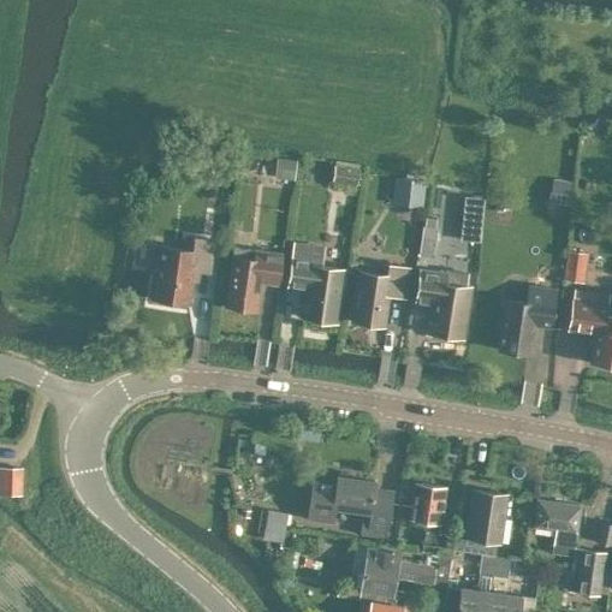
[(176,162),(192,165),(194,148),(177,147),(176,162)]
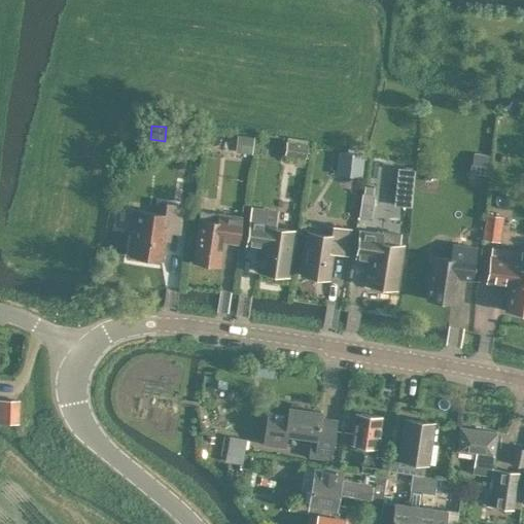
[(238,153),(254,155),(255,139),(240,137),(238,153)]
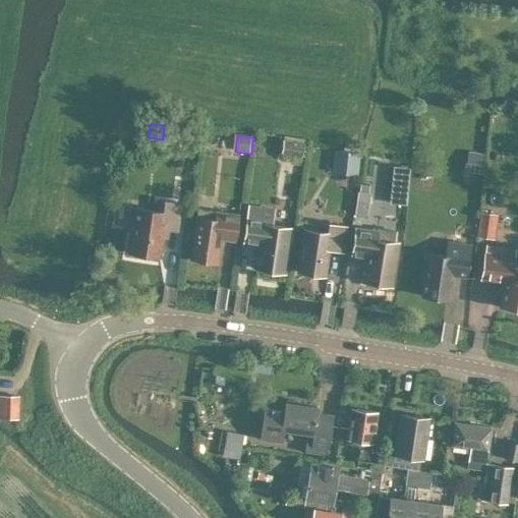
[(284,155),(304,158),(306,144),(285,141),(284,155)]
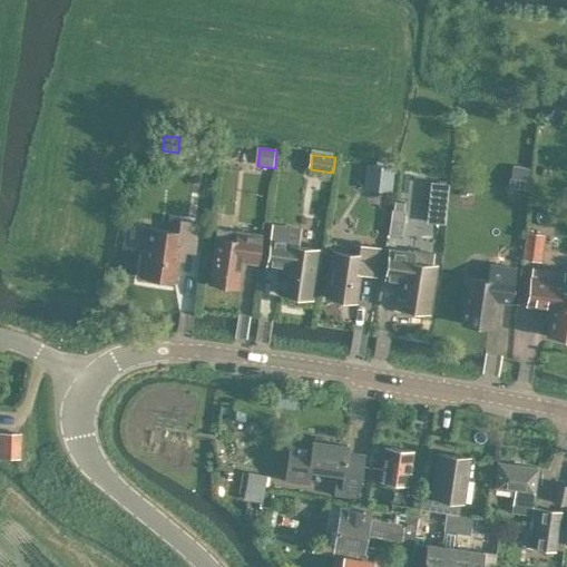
[(365,189),(393,193),(396,168),(369,166),(365,189)]
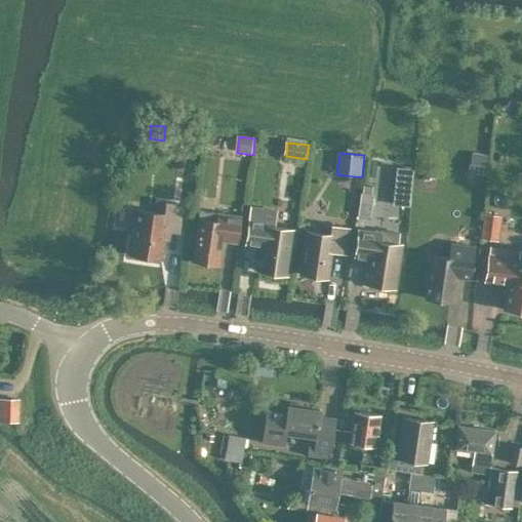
[(472,175),(488,176),(490,159),(473,158),(472,175)]
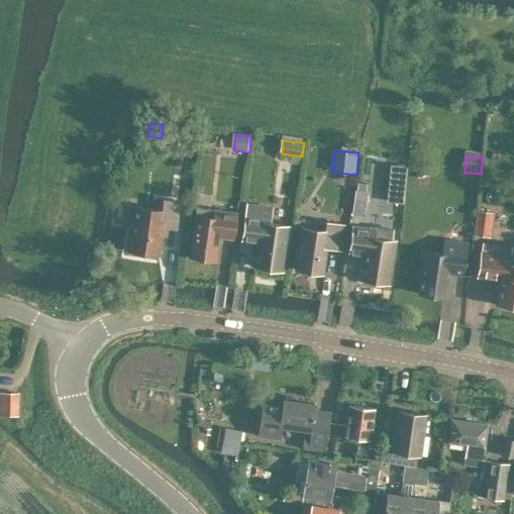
[(141,253),(144,259),(151,260),(156,255),(160,257),(165,228),(178,229),(182,203),(160,200),(159,211),(136,208),(130,252),(141,253)]
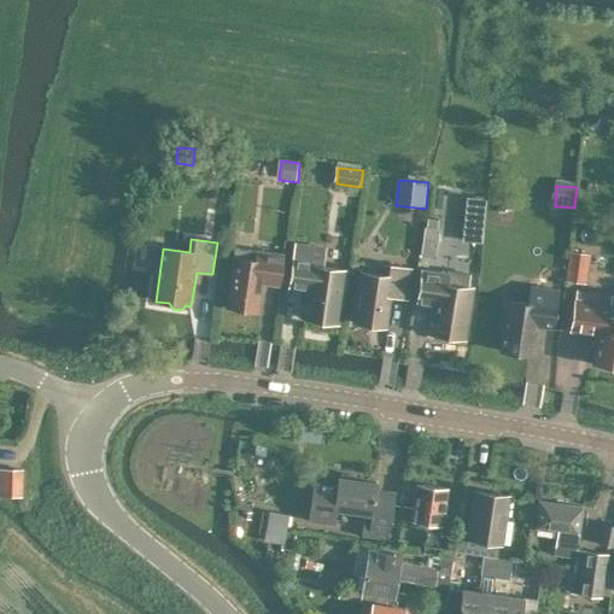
[(309,292),(304,320),(340,326),(348,273),(323,269),(326,253),(297,249),(291,290),(309,292)]
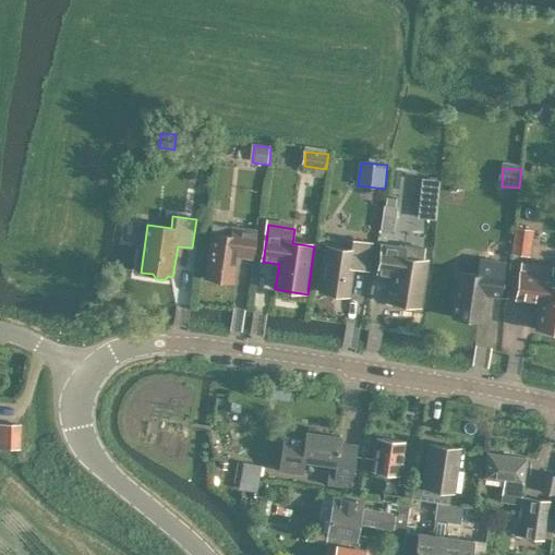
[(514,253),(531,256),(535,230),(518,227),(514,253)]
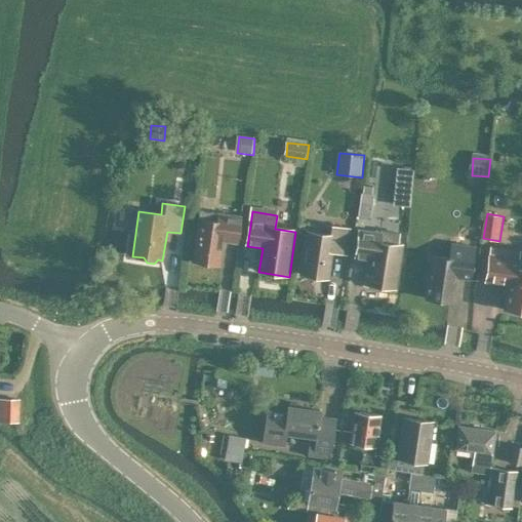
[(194,263),(222,267),(225,242),(238,244),(242,217),(221,214),(219,223),(200,219),(194,263)]
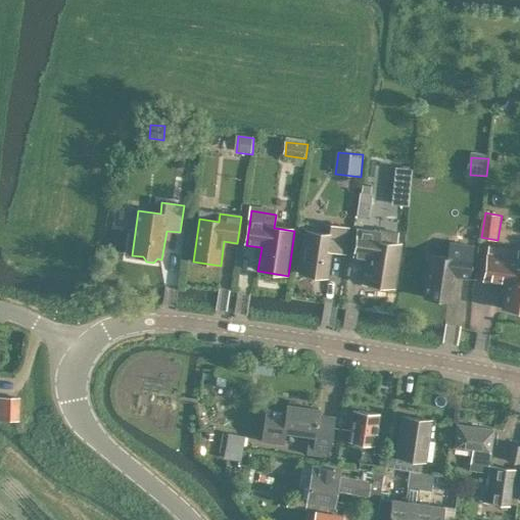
[(300,274),(329,278),(332,251),(345,253),(349,229),(327,226),(326,235),(306,232),(300,274)]
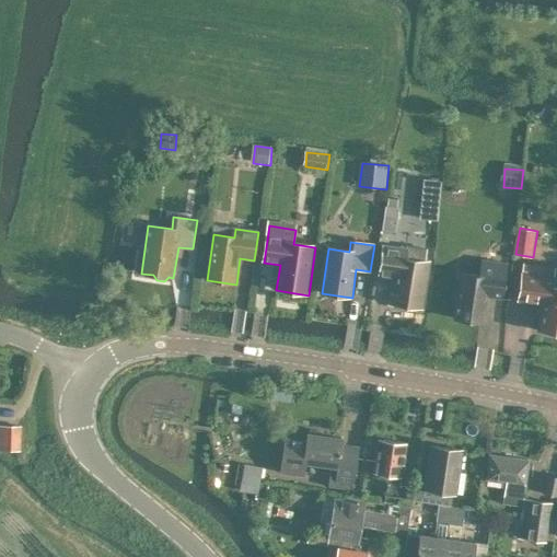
[(391,304),(394,304),(397,309),(404,310),(408,306),(424,309),(430,263),(426,263),(428,250),(408,247),(407,251),(385,247),(381,276),(395,278),(391,304)]
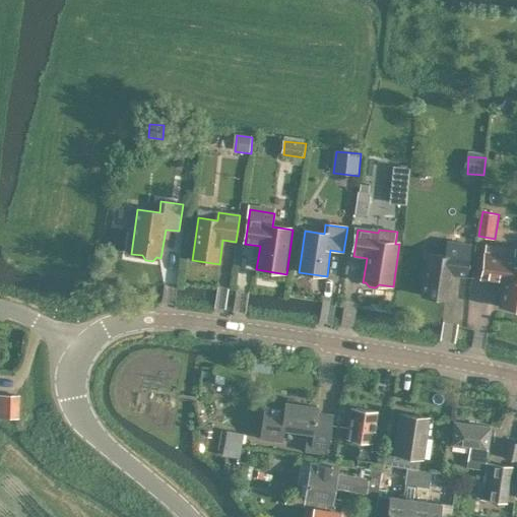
[(423,297),(450,301),(453,276),(466,278),(471,246),(449,243),(447,257),(429,254),(423,297)]
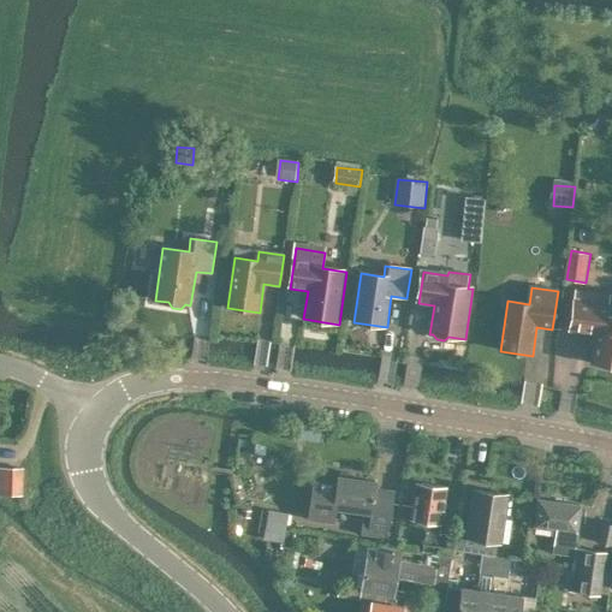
[(596,336),(592,364),(611,367),(611,316),(610,316),(611,306),(611,295),(577,290),(570,332),(596,336)]
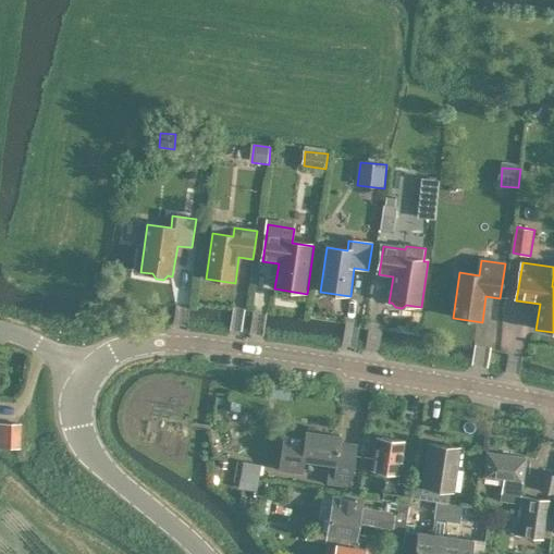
[(4,448),(21,448),(21,425),(4,425),(4,448)]
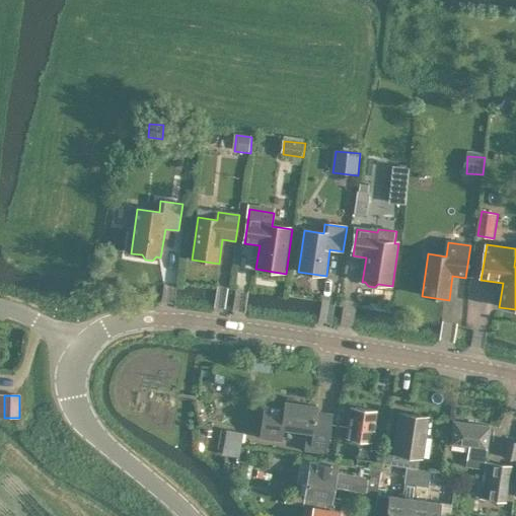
[(305,448),(328,452),(335,414),(316,412),(316,407),(300,404),(301,400),(290,399),(289,402),(287,402),(286,409),(267,407),(261,436),(282,439),(283,427),(308,430),(305,448)]
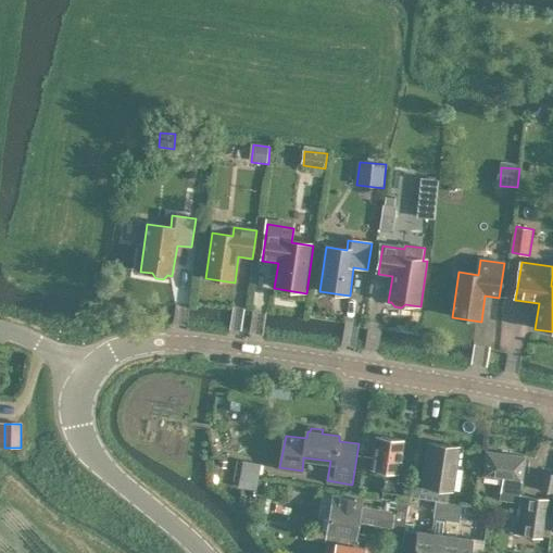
[(384,491),(397,493),(397,500),(411,503),(414,481),(399,479),(404,440),(377,436),(372,469),(387,472),(384,491)]
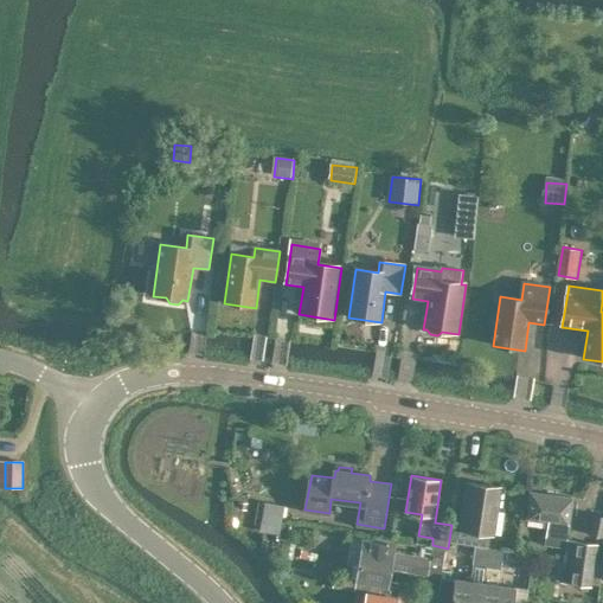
[(450,541),(489,547),(492,534),(495,534),(502,488),(469,483),(463,523),(453,521),(450,541)]
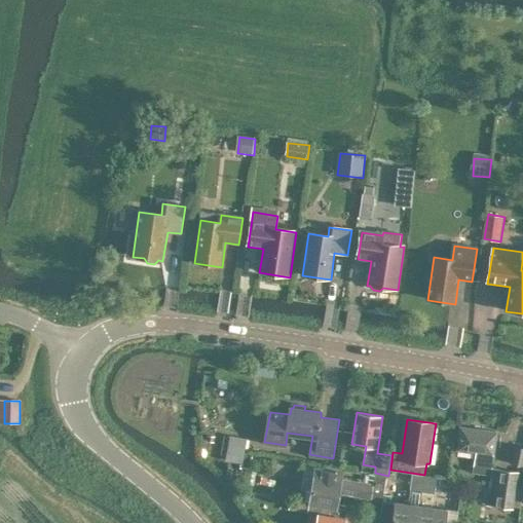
[(236,453),(254,452),(253,424),(235,425),(236,453)]
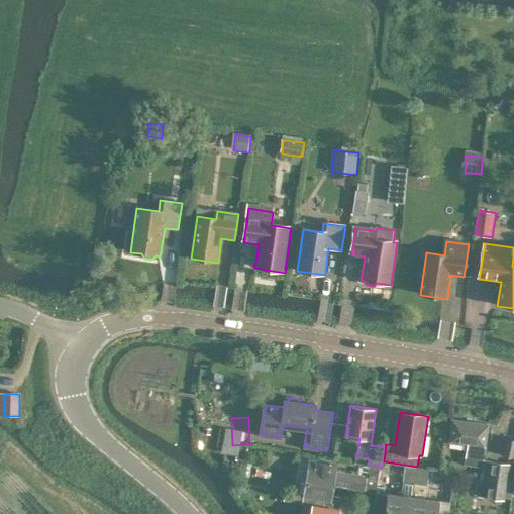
[(467,456),(485,459),(490,425),(453,420),(450,442),(469,445),(467,456)]
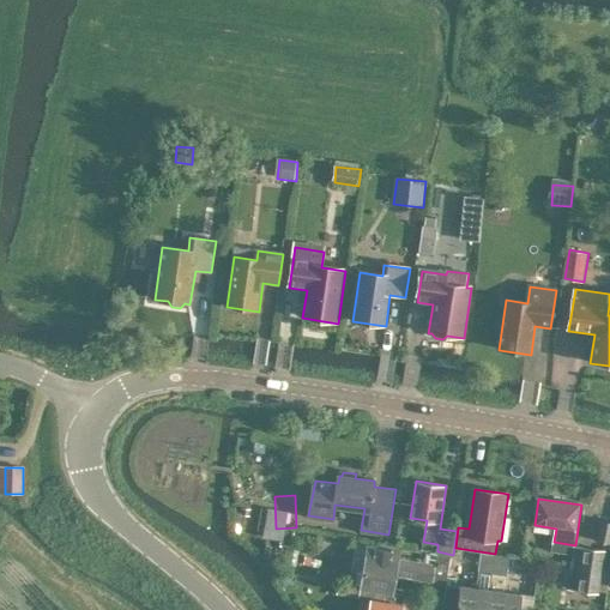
[(596,536),(609,539),(609,523),(601,520),(596,536)]
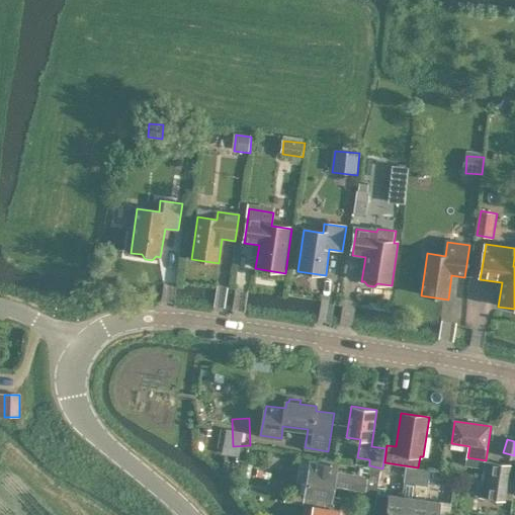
[(317,497),(333,500),(336,486),(356,490),(377,494),(382,468),(369,465),(369,467),(364,466),(363,476),(359,476),(338,473),(339,465),(313,460),(307,495),(317,497)]
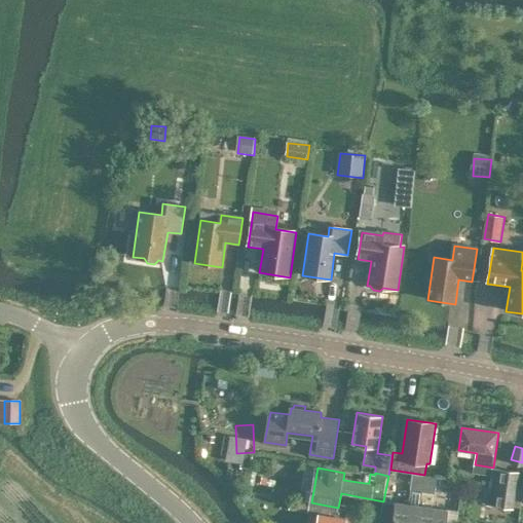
[(488,506),(514,509),(519,473),(493,469),(488,506)]
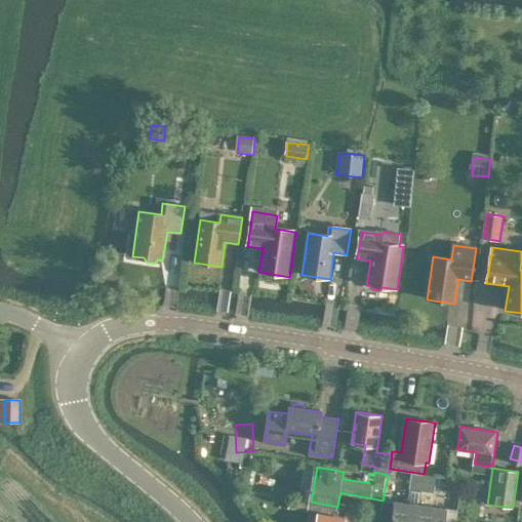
[(410,489),(410,504),(394,502),(391,521),(416,521),(419,505),(422,505),(423,490),(424,474),(411,473),(410,489)]
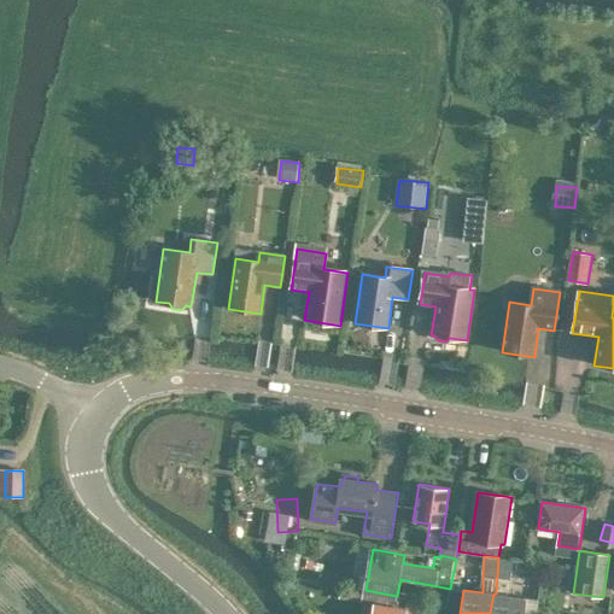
[(497,577),(510,578),(513,559),(498,557),(497,577)]
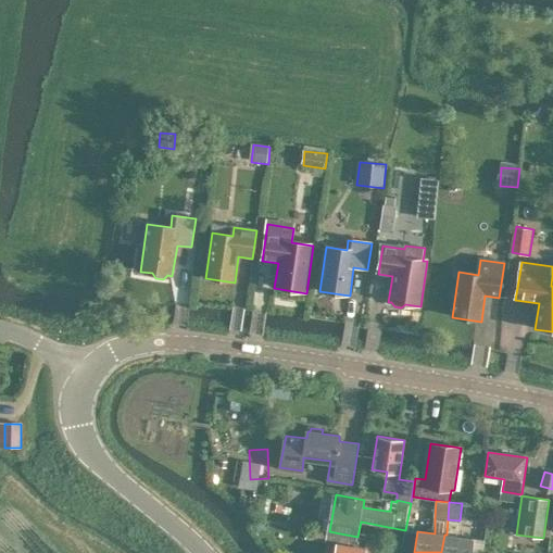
[(306,542),(326,542),(327,530),(308,528),(306,542)]
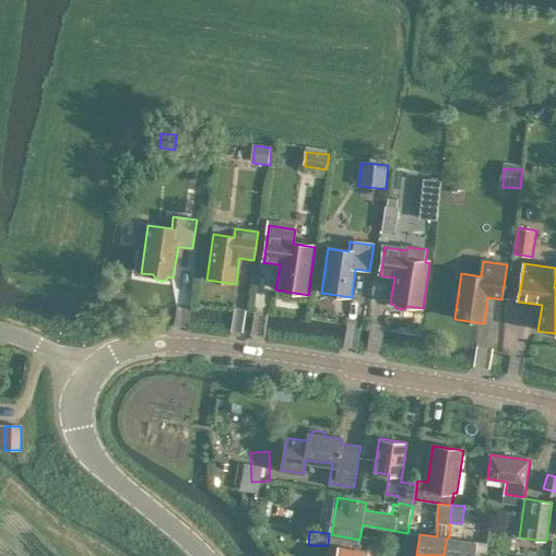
[(367,553),(368,541),(359,540),(342,536),(340,547),(339,547),(338,555),(367,555),(368,553),(367,553)]
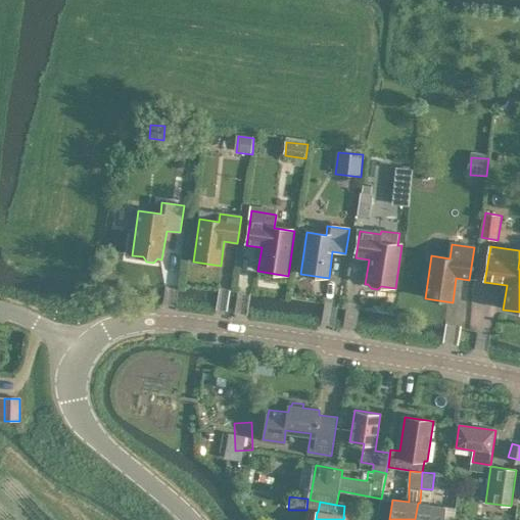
[(441,519),(443,506),(420,503),(418,503),(415,519),(441,519)]
